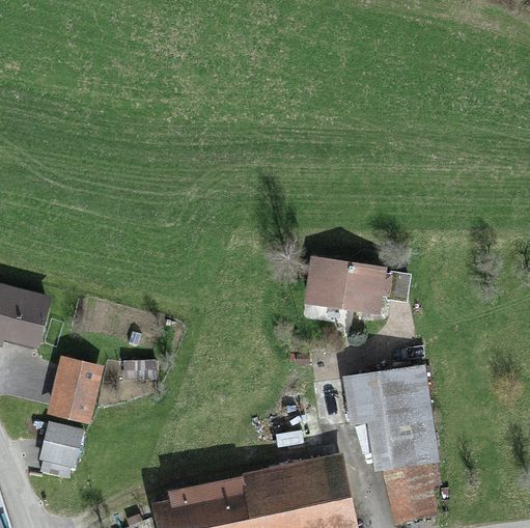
[(389,268),(315,255),(308,300),(382,313),(389,268)]
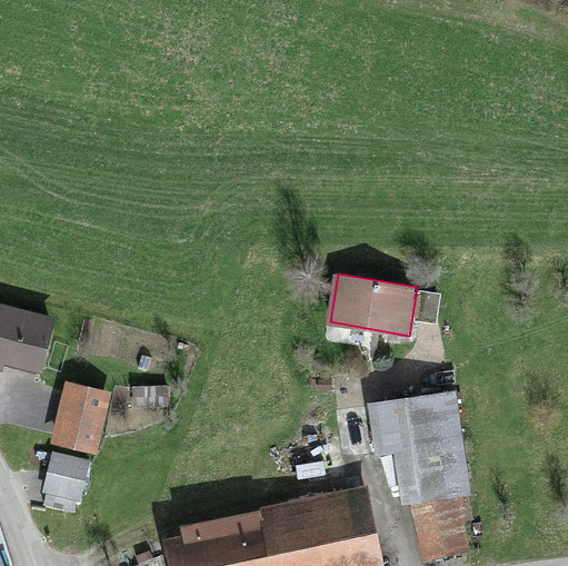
[(55,318),(0,301),(0,367),(3,368),(6,359),(39,369),(55,318)]
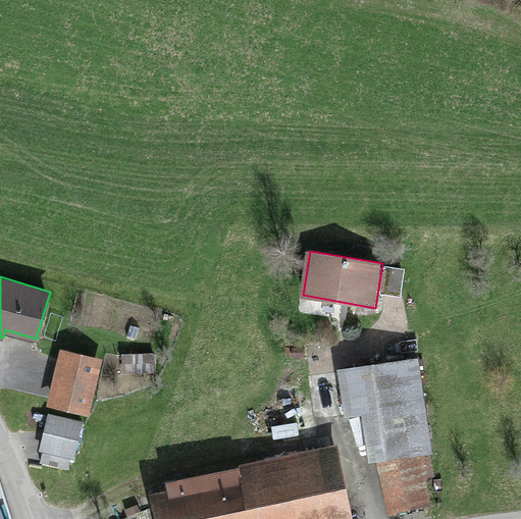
[(95,364),(56,355),(44,409),(83,417),(95,364)]
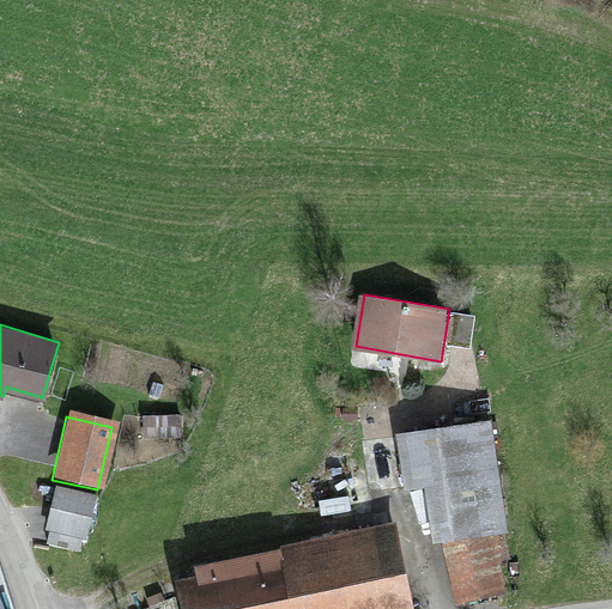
[(504,601),(489,430),(394,438),(398,480),(422,477),(428,546),(448,544),(453,606),(504,601)]
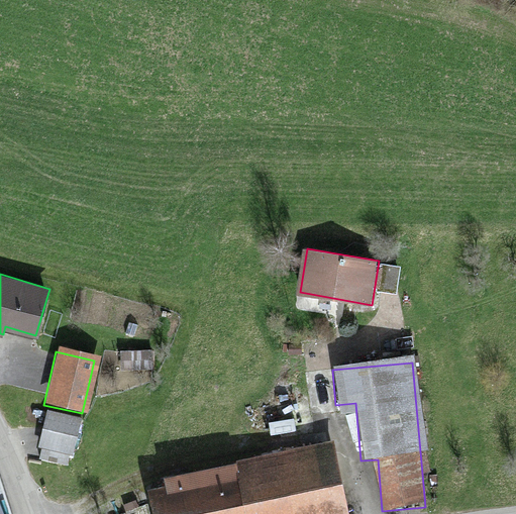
[(45,458),(66,465),(79,423),(49,414),(39,443),(48,446),(45,458)]
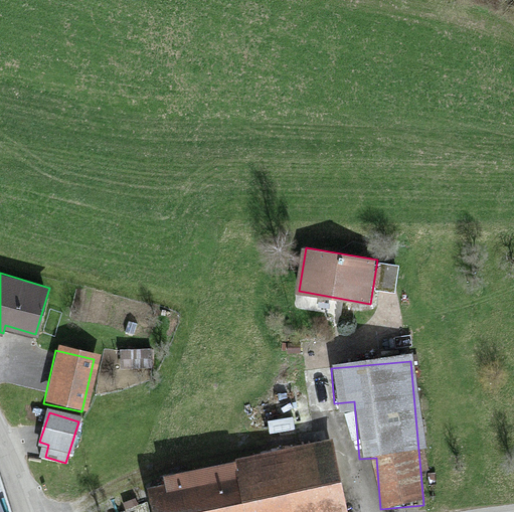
[(168,482),(146,486),(150,511),(346,511),(331,437),(235,456),(237,463),(167,477),(168,482)]
